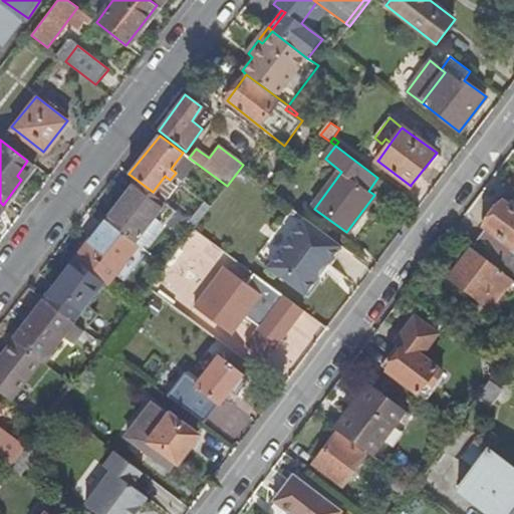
[(437,153),(411,185),(417,190),(442,157),(437,153)]
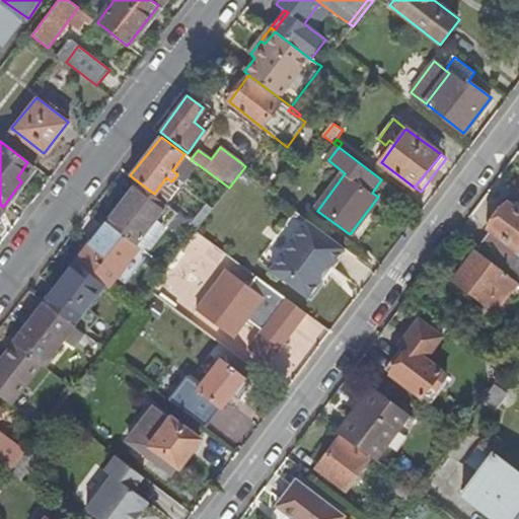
[(132,186),(104,223),(137,246),(164,209),(132,186)]
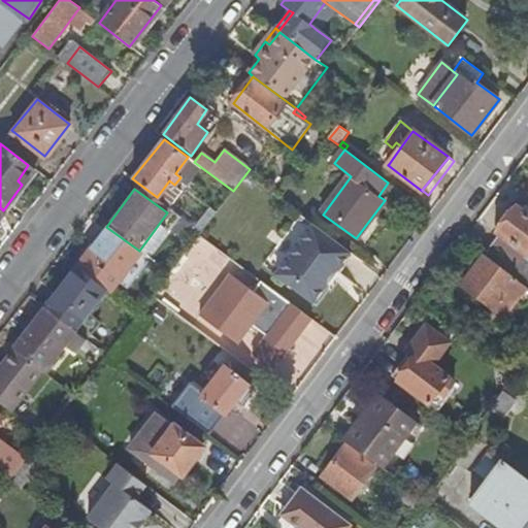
[(527,261),(525,266),(520,263),(524,257),(524,256),(527,250),(527,215),(516,205),(497,230),(501,233),(485,254),(512,273),(512,275),(517,278),(527,287),(527,261)]
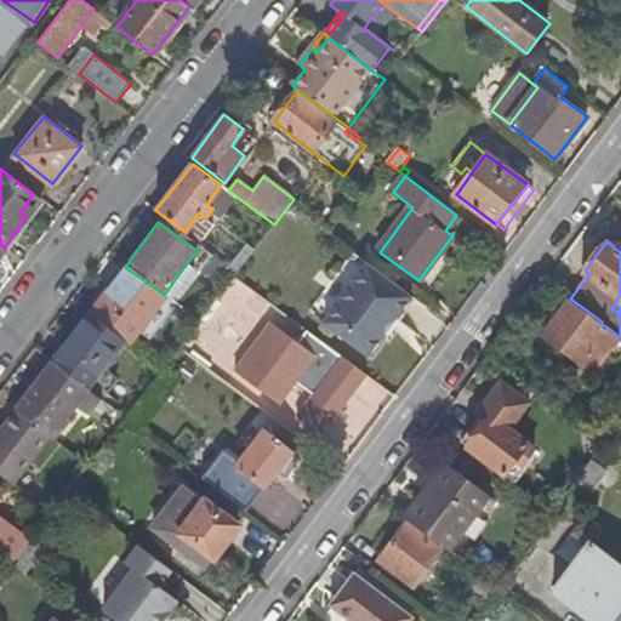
[(412,296),(369,263),(325,322),(372,358),(386,341),(386,334),(382,330),(393,317),(396,318),(412,296)]
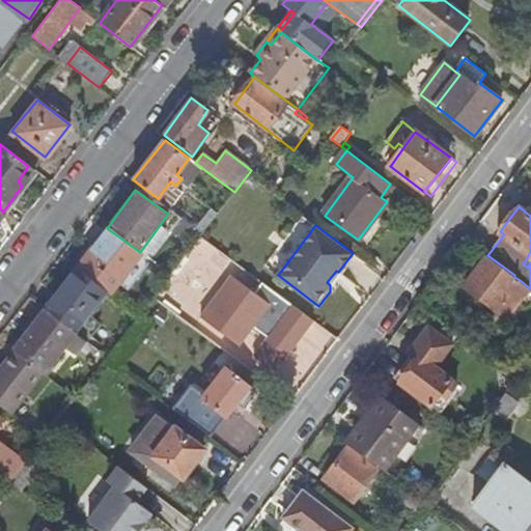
[(105,290),(109,292),(140,252),(107,228),(78,269),(105,290)]
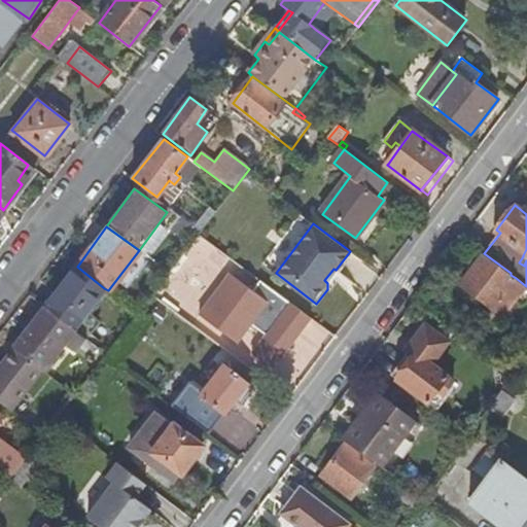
[(511,275),(484,254),(460,284),(473,294),(480,299),(493,309),(497,303),(506,310),(517,297),(506,290),(516,278),(511,275)]
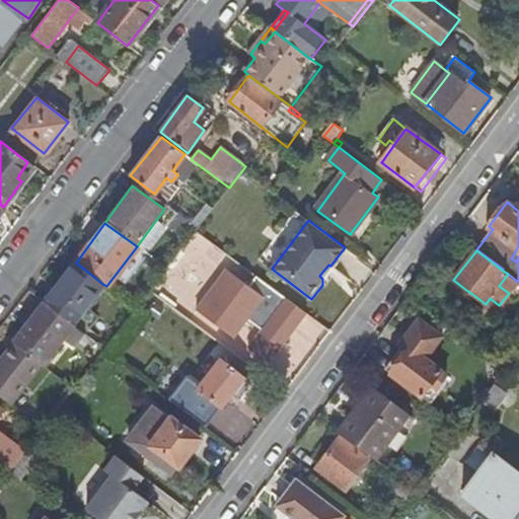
[(45,302),(72,323),(102,284),(76,263),(45,302)]
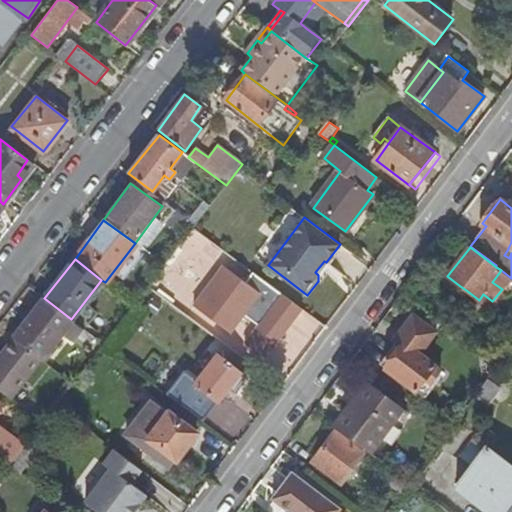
[(245,284),(221,266),(191,304),(231,335),(245,316),(257,326),(244,343),(265,359),(304,310),(254,272),(245,284)]
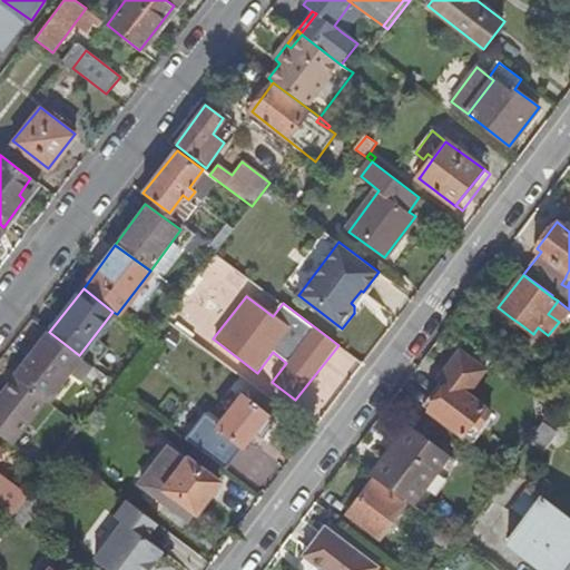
[(516,328),(519,323),(512,318),(508,323),(516,328)]
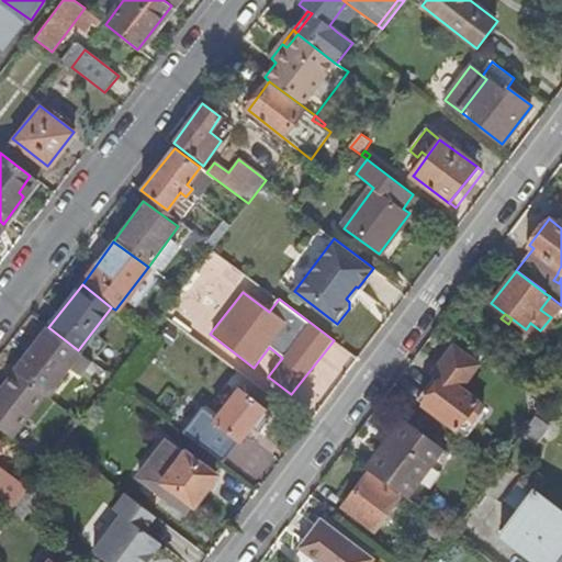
[(44,394),(46,395),(68,367),(79,374),(90,360),(78,350),(48,327),(14,371),(44,394)]
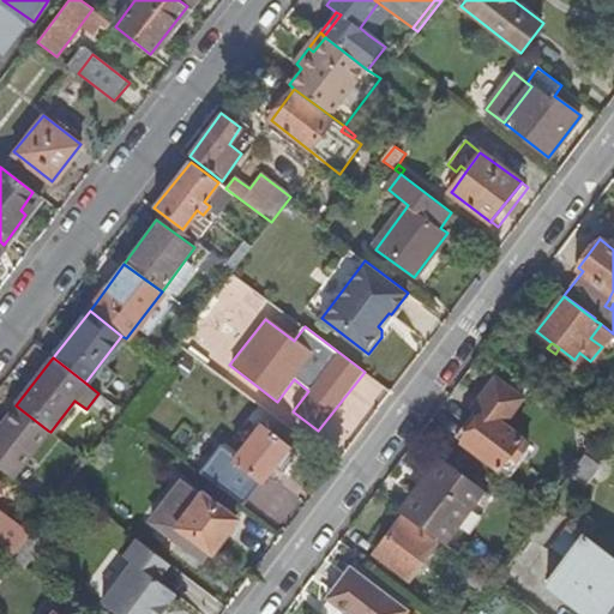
[(500,468),(511,477),(534,447),(505,426),(525,399),(498,378),(479,402),(482,404),(458,435),(464,441),(500,468)]
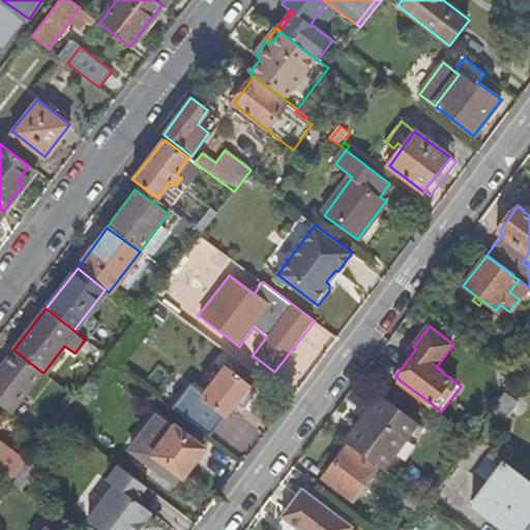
[(0,404),(10,412),(41,372),(13,350),(0,366),(0,404)]
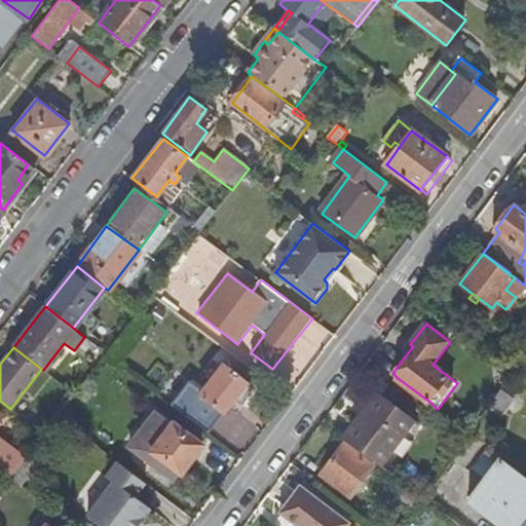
[(240,404),(253,387),(222,365),(191,406),(214,422),(223,411),(226,413),(235,400),(240,404)]
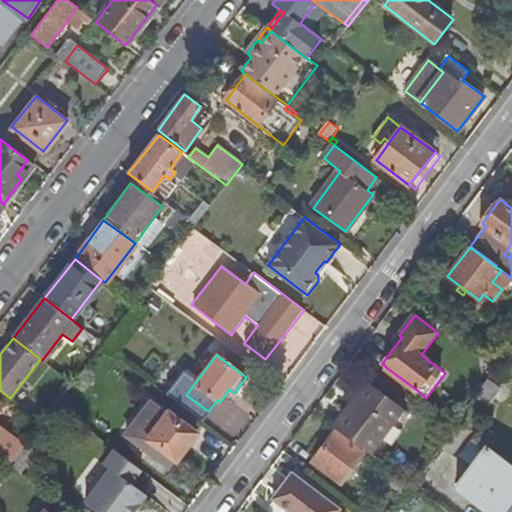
[(495,369),(488,364),(481,373),(488,379),(495,369)]
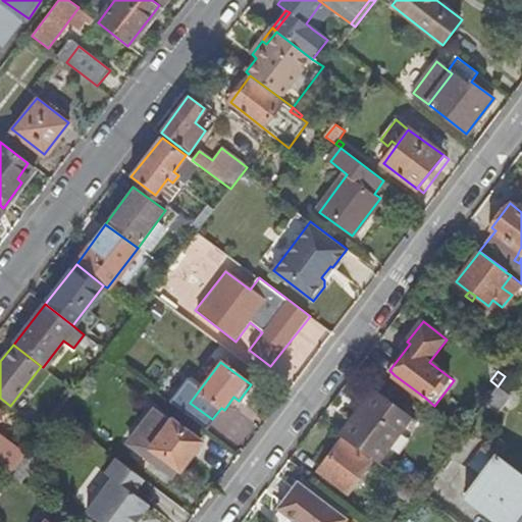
[(342,434),(377,463),(412,418),(375,390),(342,434)]
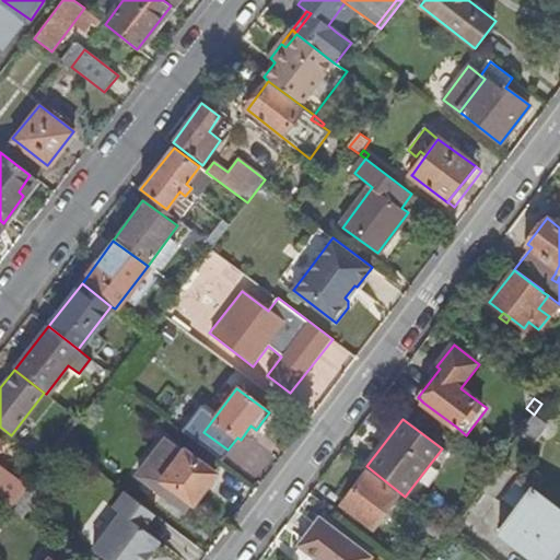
[(188,512),(216,475),(167,438),(139,476),(156,490),(164,481),(176,490),(170,499),(188,512)]
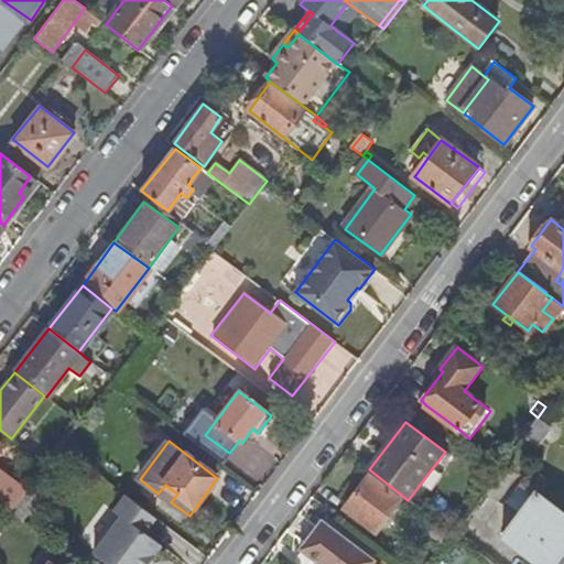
[(537,485),(540,481),(520,467),(518,472),(537,485)]
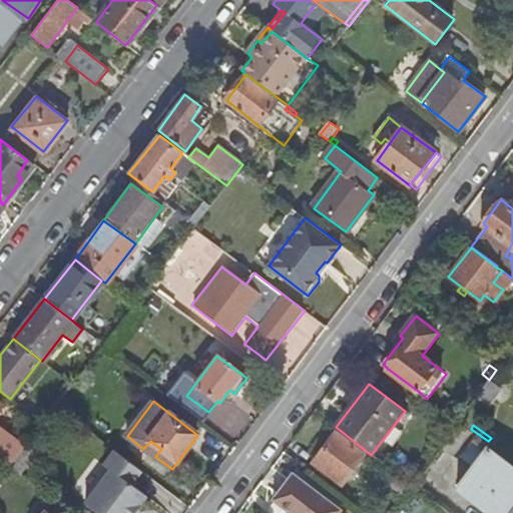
[(354,469),(365,455),(337,432),(315,462),(332,475),(343,461),(354,469)]
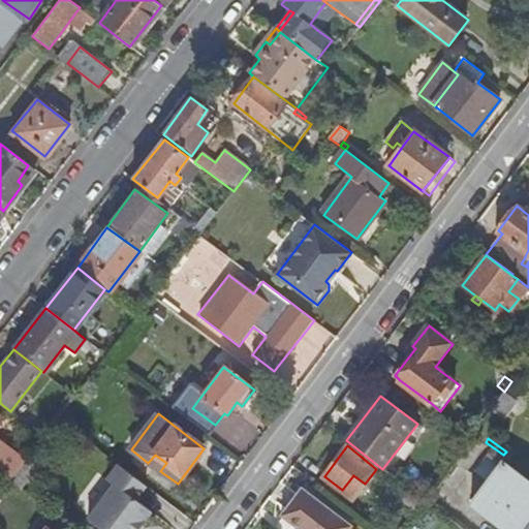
[(0,456),(0,468),(7,473),(20,457),(7,447),(0,456)]
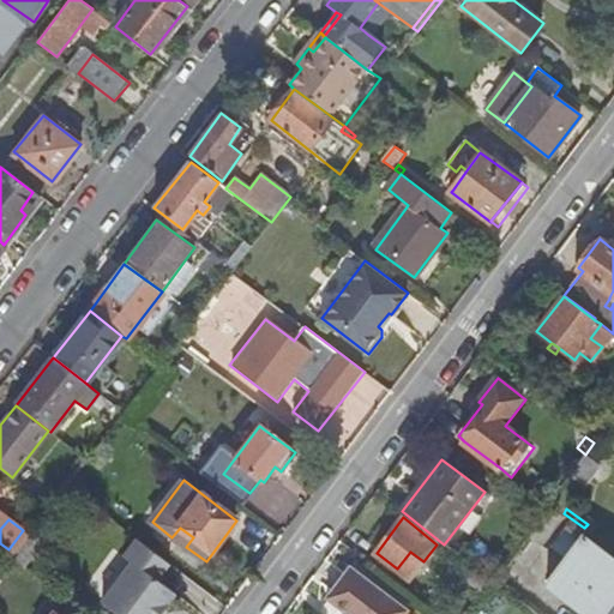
[(36,527),(14,554),(11,558),(23,567),(48,536),(36,527)]
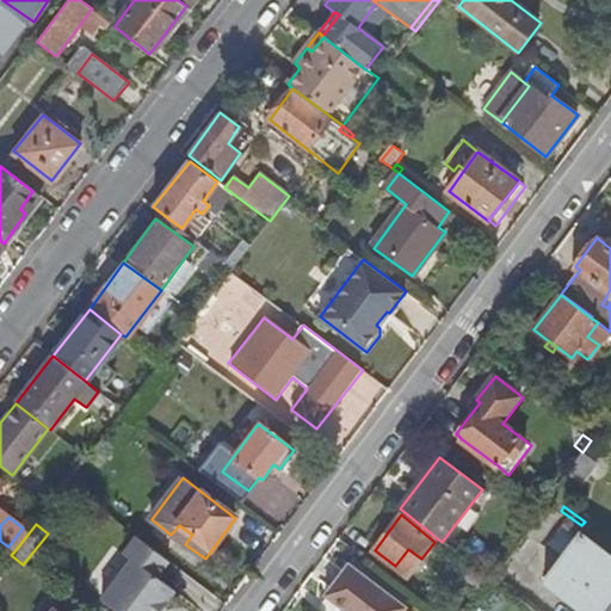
[(584,610),(602,610),(610,598),(610,556),(579,534),(543,581),(584,610)]
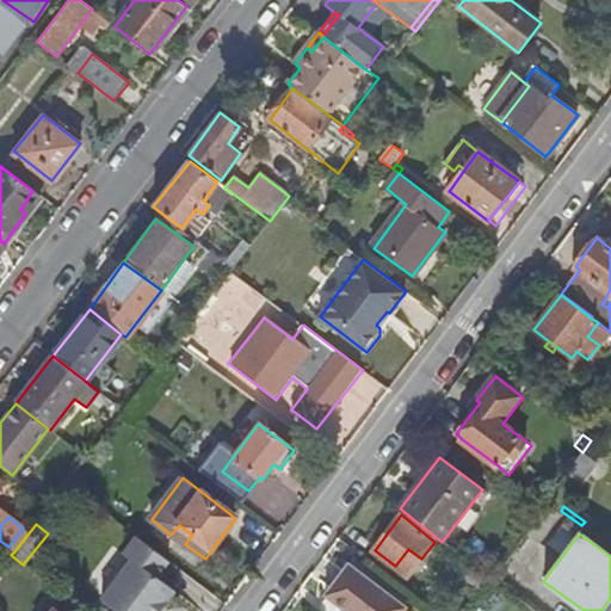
[(159,610),(176,592),(156,578),(152,574),(164,557),(136,537),(124,554),(131,560),(102,599),(117,610),(159,610)]
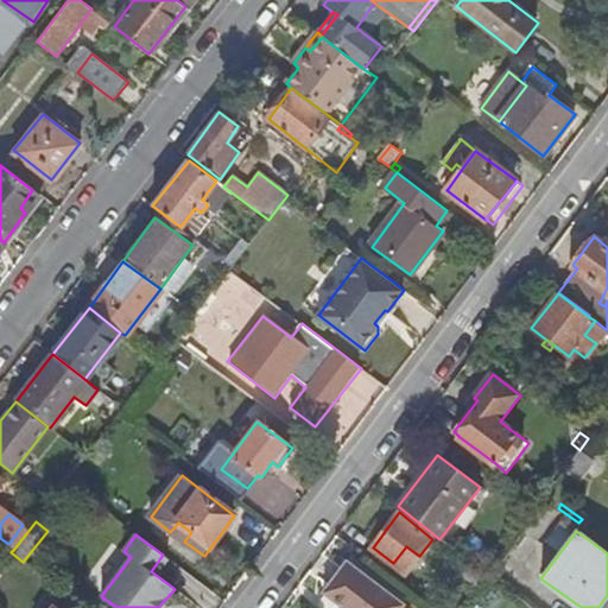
[(151,571),(156,575),(168,558),(163,555),(151,571)]
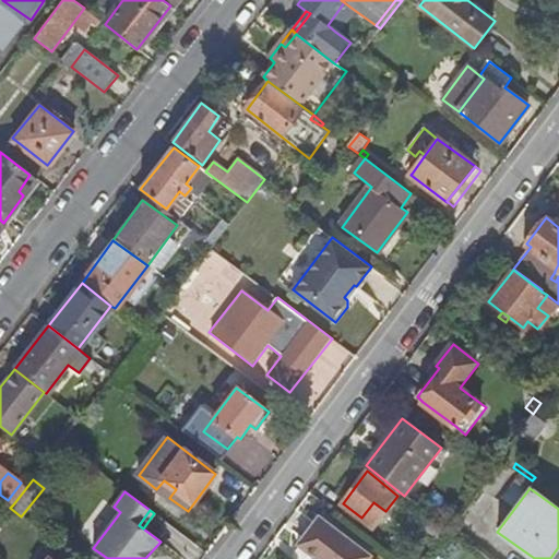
[(368,558),(370,557),(318,518),(297,545),(298,546),(316,558),(368,558)]
